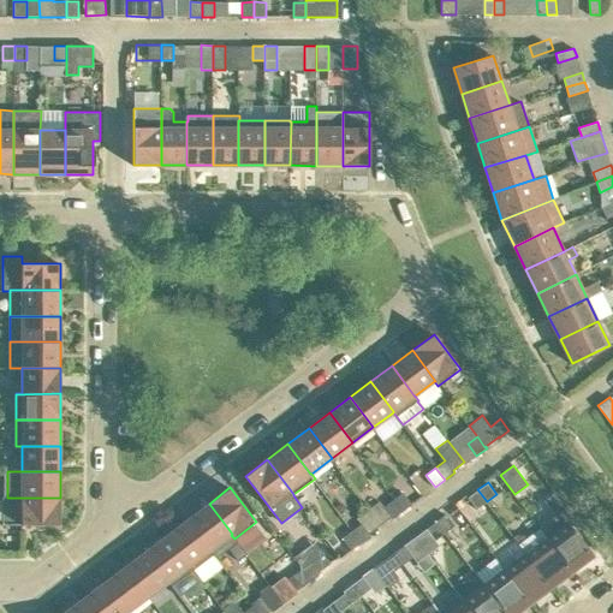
[(487,501),(477,489),(468,497),(477,509),(487,501)]
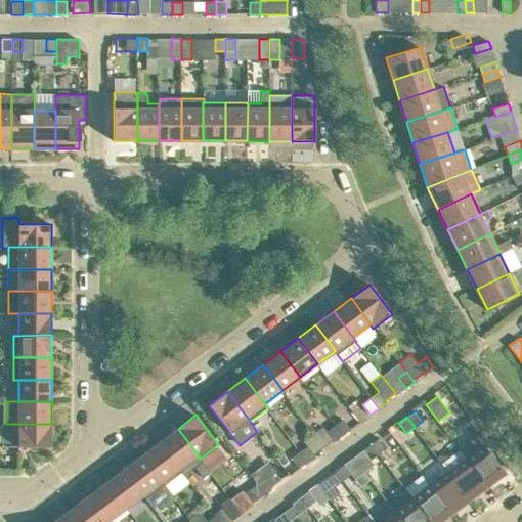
[(344,419),(336,425),(343,435),(351,429),(344,419)]
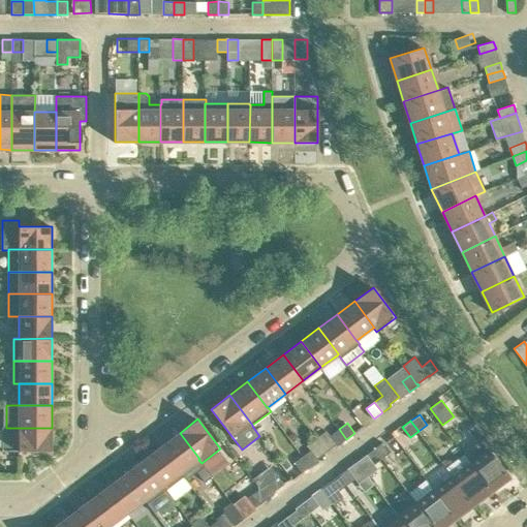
[(6,428),(6,427),(2,427),(2,451),(52,451),(52,428),(6,428)]
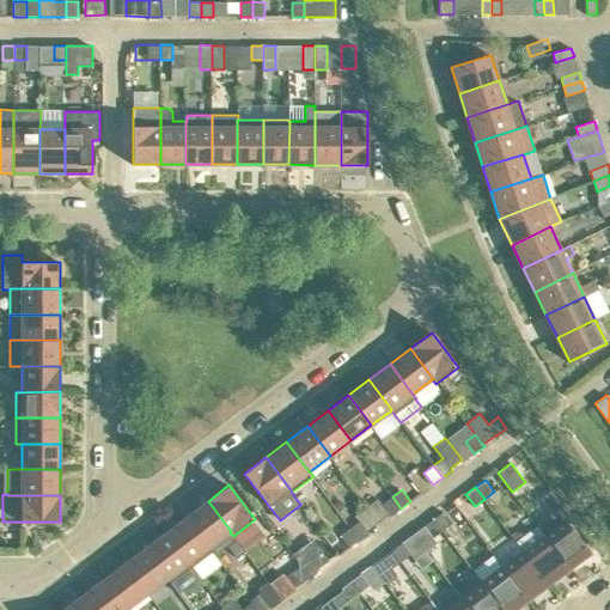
[(401,508),(392,496),(383,504),(391,516),(401,508)]
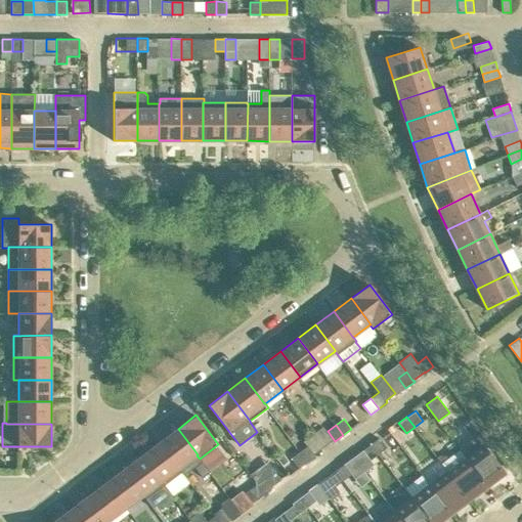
[(198,454),(178,429),(160,442),(182,472),(184,476),(202,463),(200,459),(197,455),(198,454)]
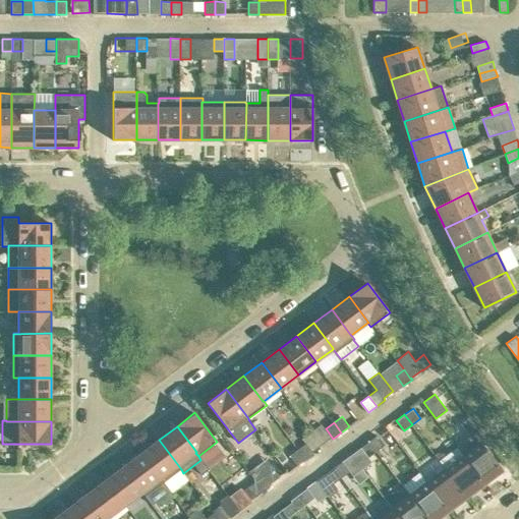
[(479,430),(457,447),(484,484),(501,471),(502,472),(503,470),(483,445),(487,442),(479,430)]
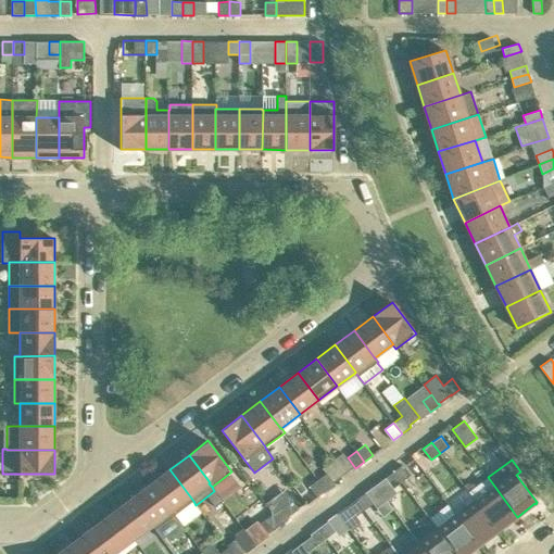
[(403,464),(394,470),(402,481),(411,475),(403,464)]
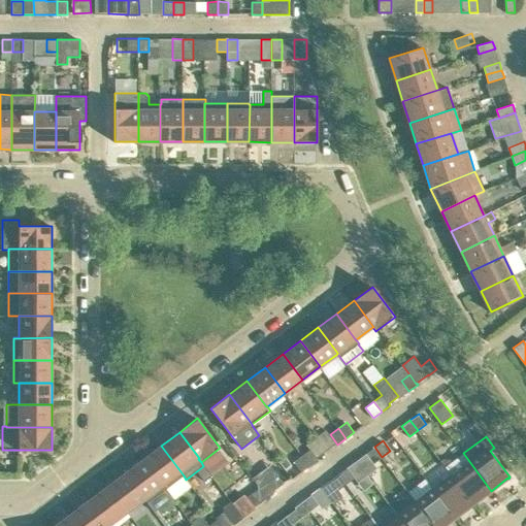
[(161,446),(143,459),(166,489),(184,475),(161,446)]
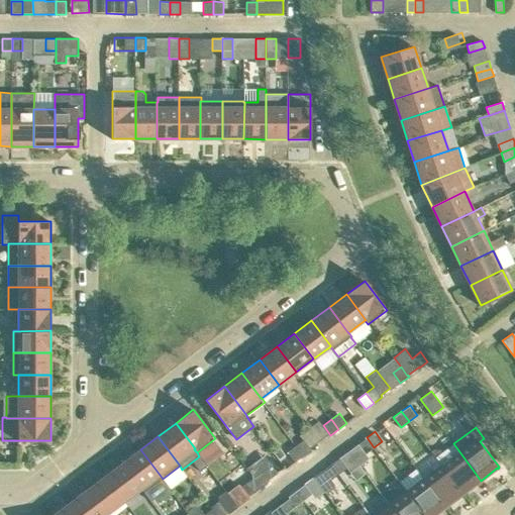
[(374,447),(367,437),(358,443),(366,453),(374,447)]
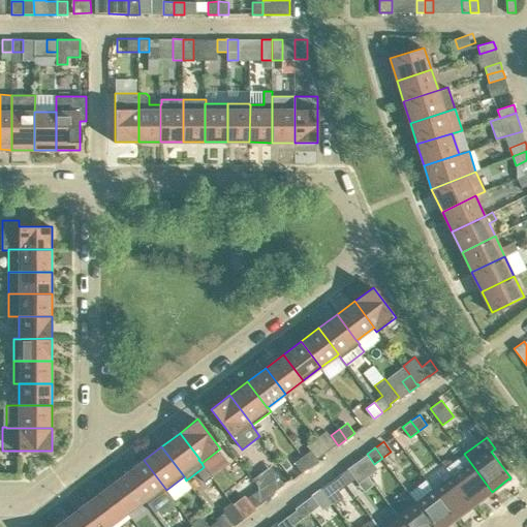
[(311,450),(303,456),(311,466),(319,460),(311,450)]
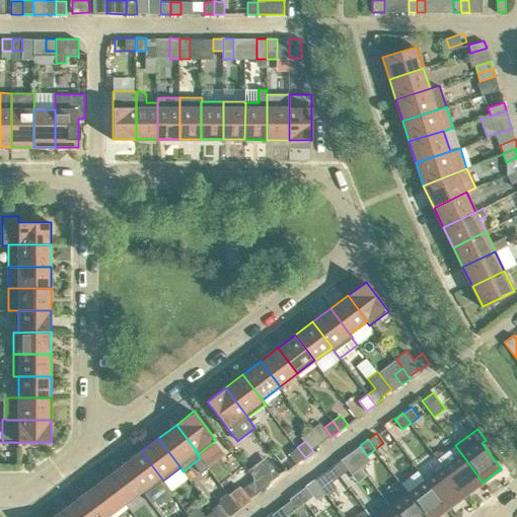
[(433,453),(443,466),(465,496),(483,483),(455,445),(444,453),(440,448),(433,453)]
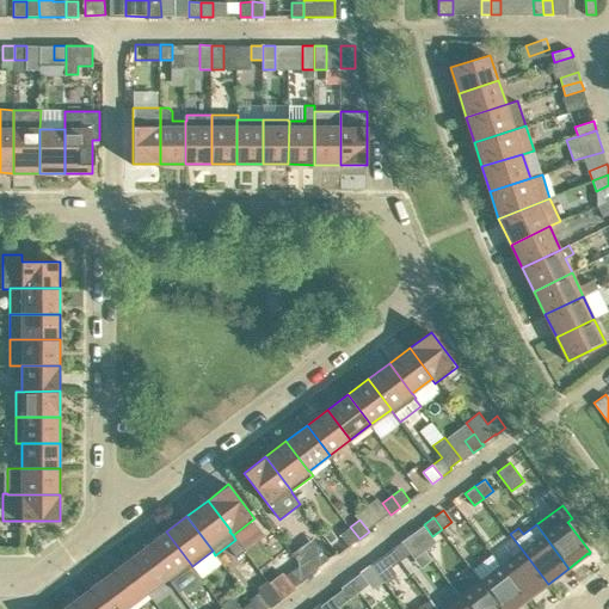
[(360,539),(350,527),(340,534),(349,546),(360,539)]
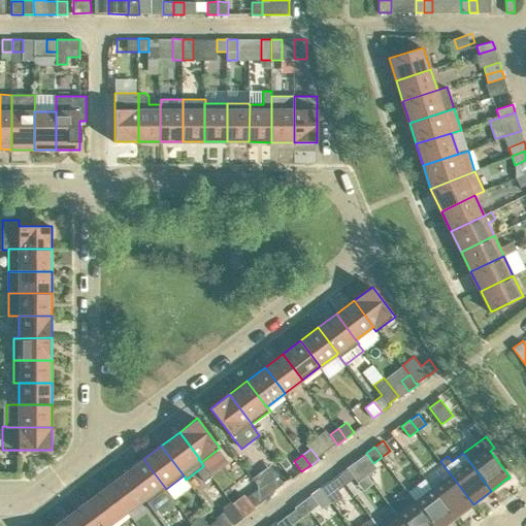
[(292,464),(286,457),(281,461),(286,468),(292,464)]
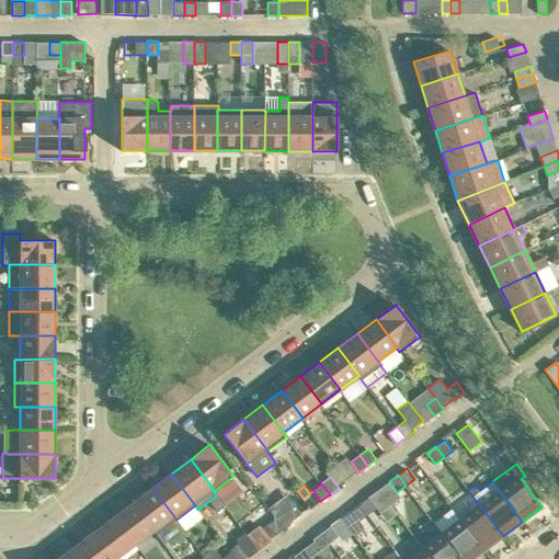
[(152,488),(134,502),(155,529),(153,531),(157,534),(177,520),(152,488)]
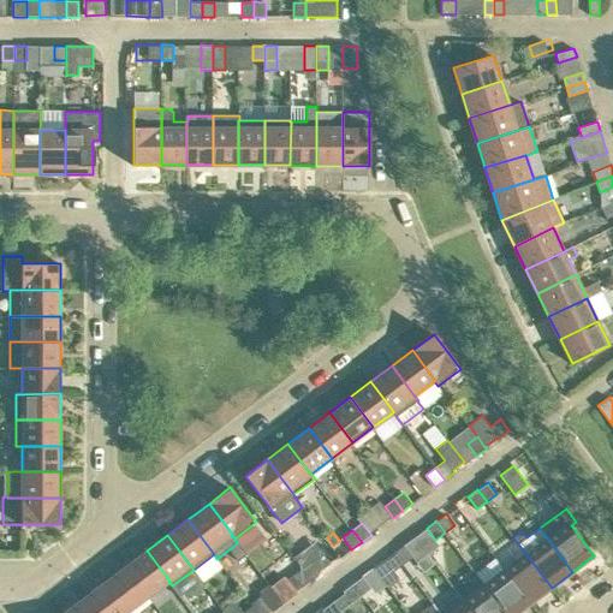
[(303,567),(311,579),(321,572),(320,571),(331,563),(315,541),(295,557),(303,567)]
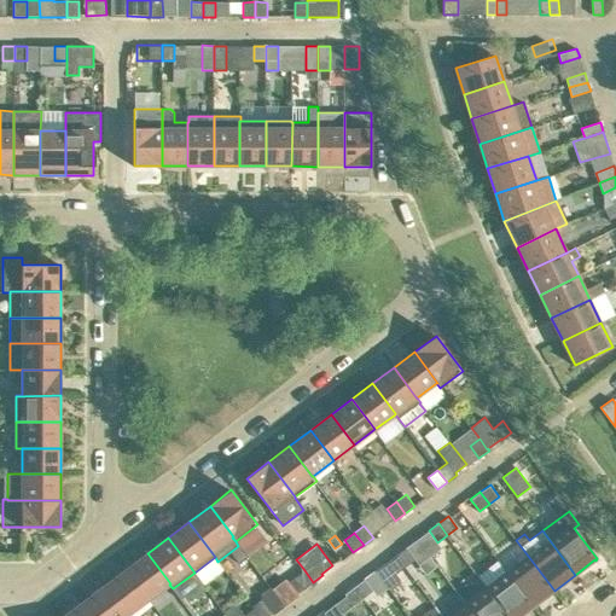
[(406,547),(396,555),(406,567),(416,559),(406,547)]
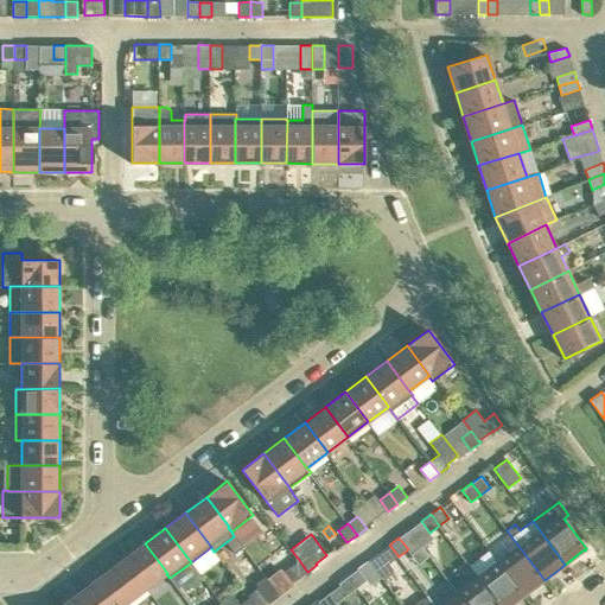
[(145,543),(125,559),(147,588),(166,574),(167,573),(145,543)]
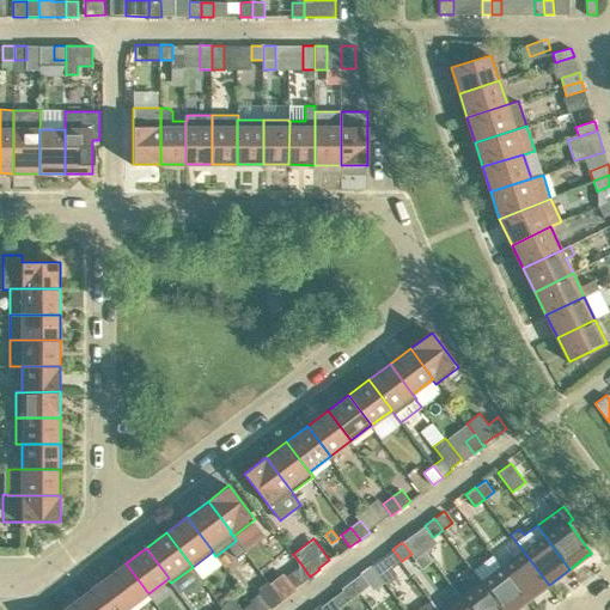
[(402,561),(392,549),(383,556),(392,568),(402,561)]
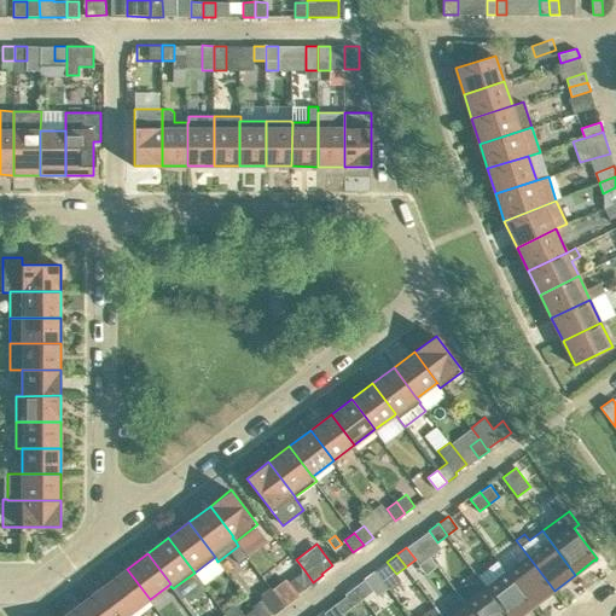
[(528,556),(507,571),(534,606),(555,591),(528,556)]
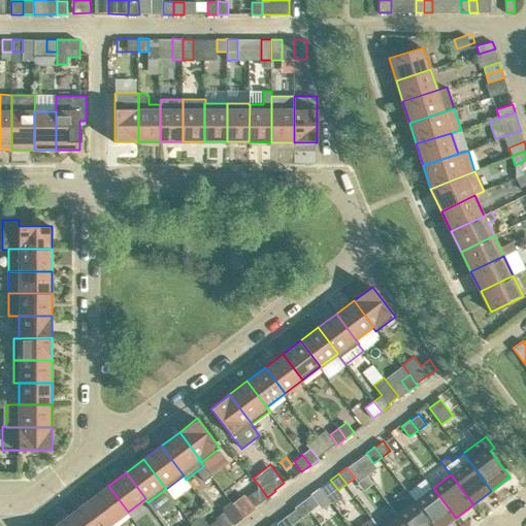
[(108,486),(90,499),(109,525),(128,512),(108,486)]
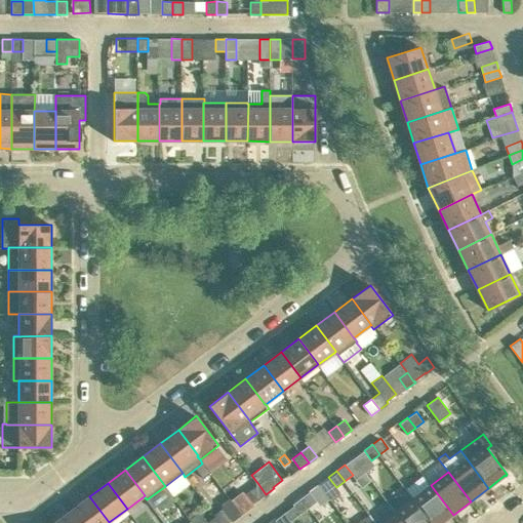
[(266,494),(258,484),(250,491),(257,500),(266,494)]
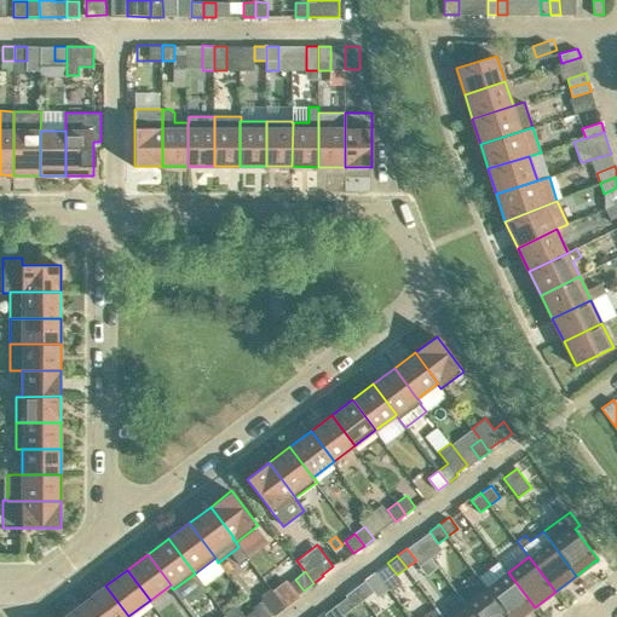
[(508,572),(488,588),(508,616),(520,616),(535,607),(508,572)]
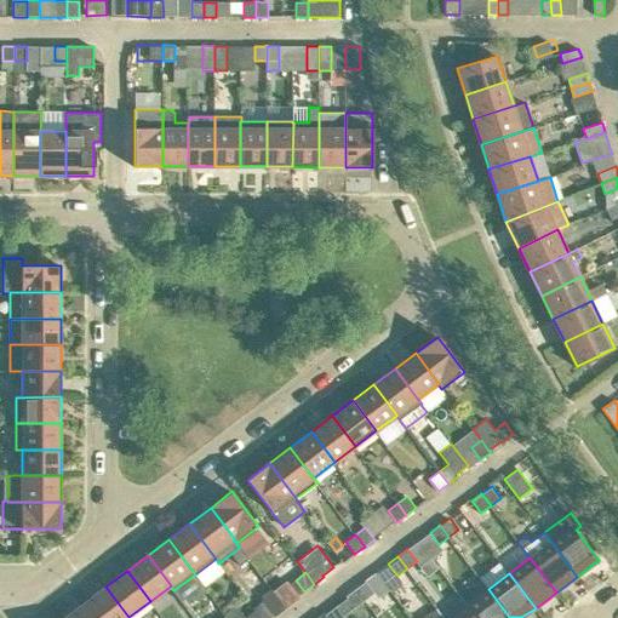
[(366,581),(356,588),(365,600),(375,593),(366,581)]
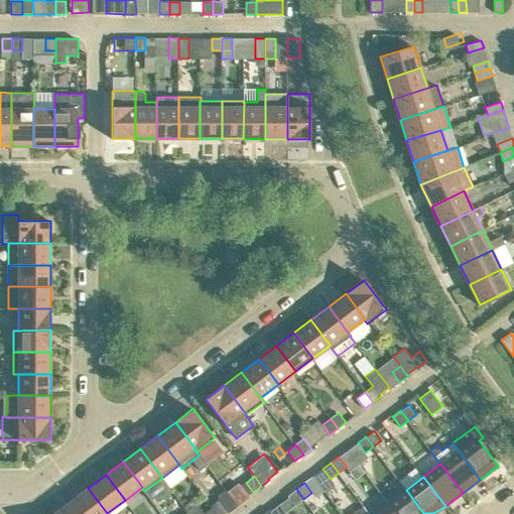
[(88,488),(71,501),(81,513),(106,513),(107,513),(88,488)]
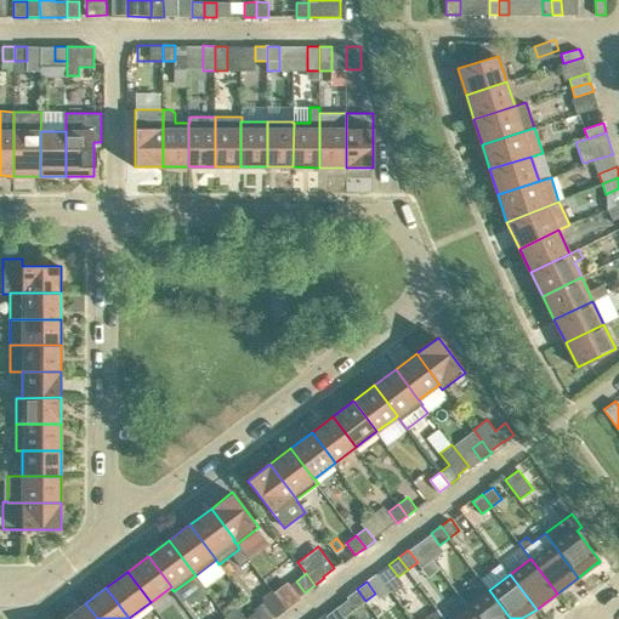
[(365,601),(357,589),(347,596),(356,608),(365,601)]
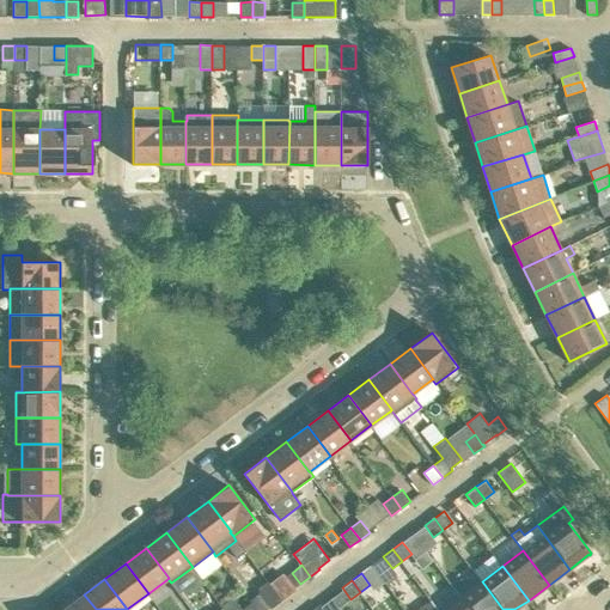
[(502,609),(482,581),(462,597),(470,609),(502,609)]
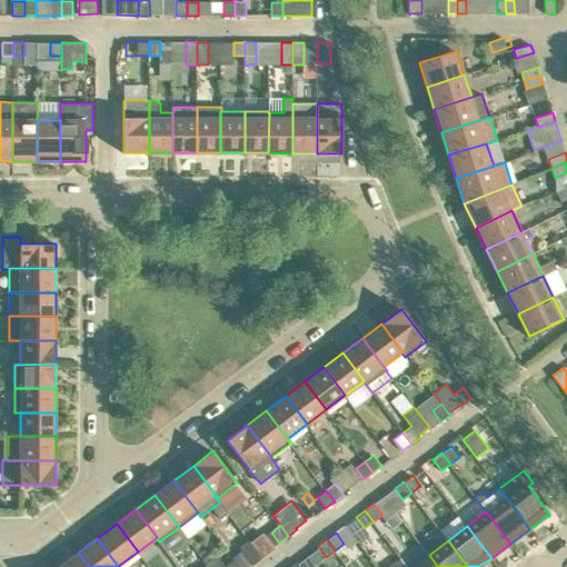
[(89,566),(78,553),(59,566),(89,566)]
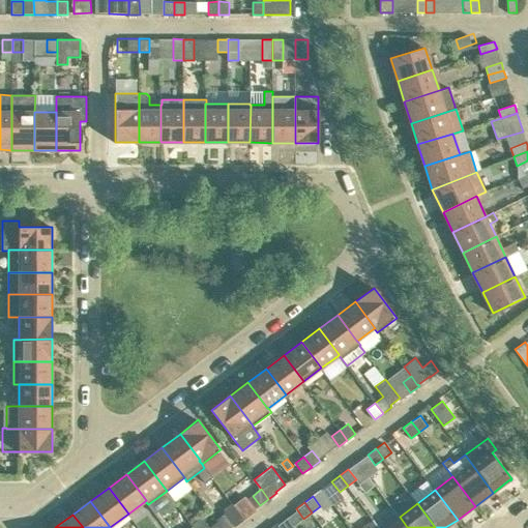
[(226,515),(217,522),(223,527),(230,527),(234,525),(226,515)]
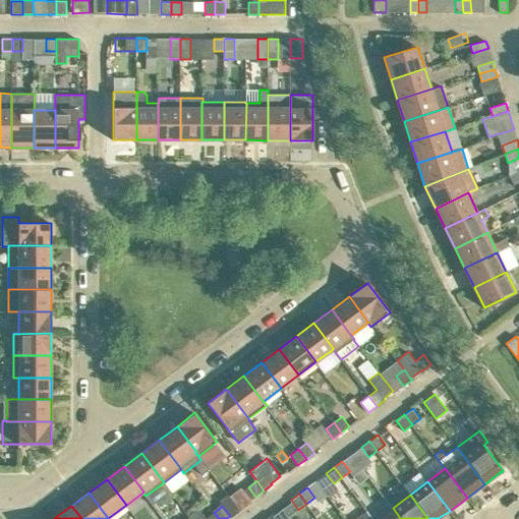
[(400,518),(393,508),(378,518),(400,518)]
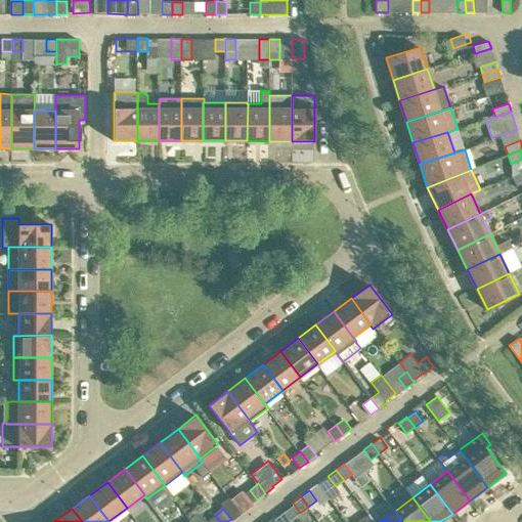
[(207,521),(200,512),(190,519),(191,520),(192,521),(207,521)]
